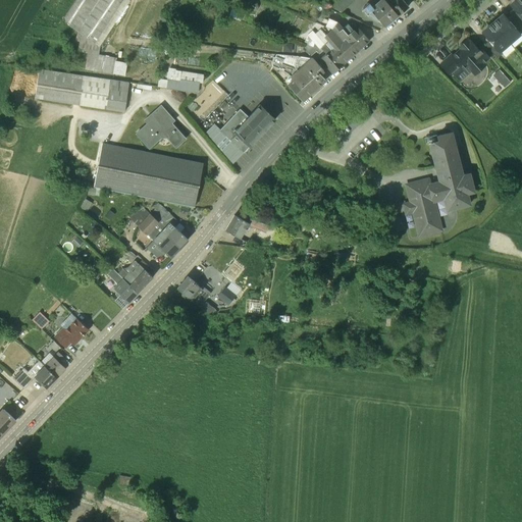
[(74,0),(62,20),(77,32),(83,34),(100,46),(127,4),(122,0),(74,0)]
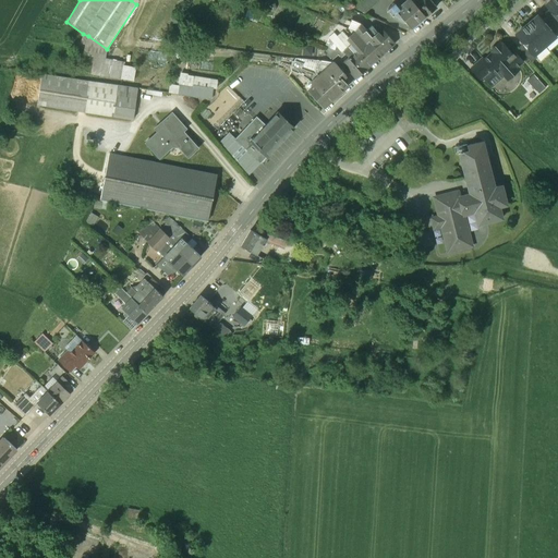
[(379,0),(360,0),(350,9),(363,14),(379,0)]
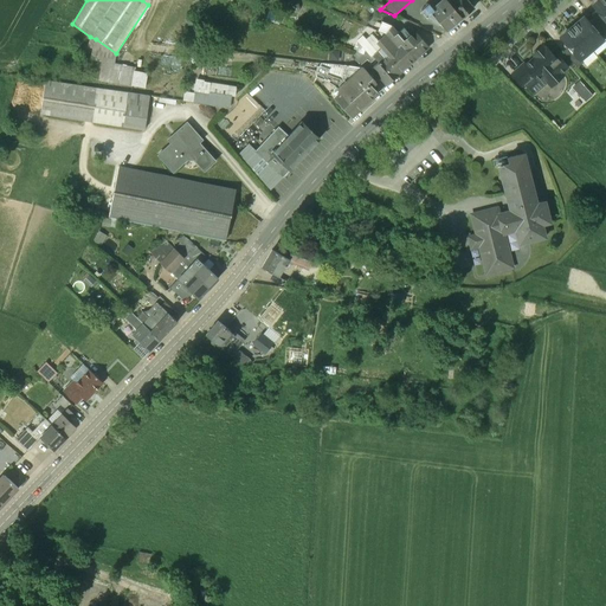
[(462,19),(445,0),(433,0),(421,12),(429,20),(439,25),(440,24),(447,32),(462,19)]
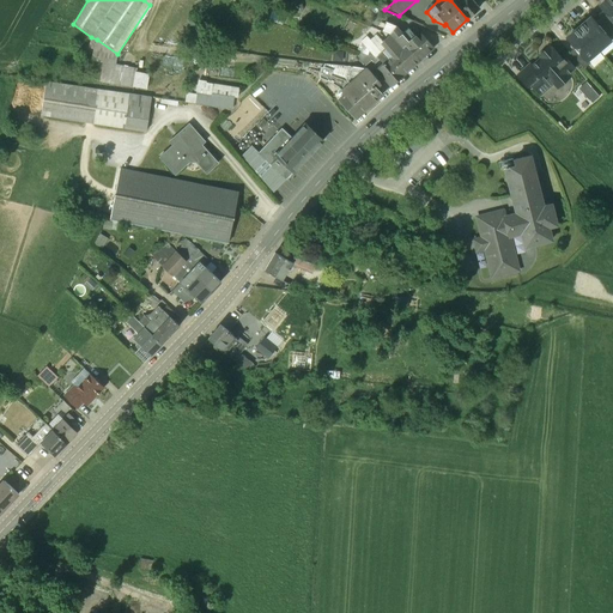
[(471,0),(450,0),(467,19),(474,13),(474,14),(478,11),(479,10),(471,0)]
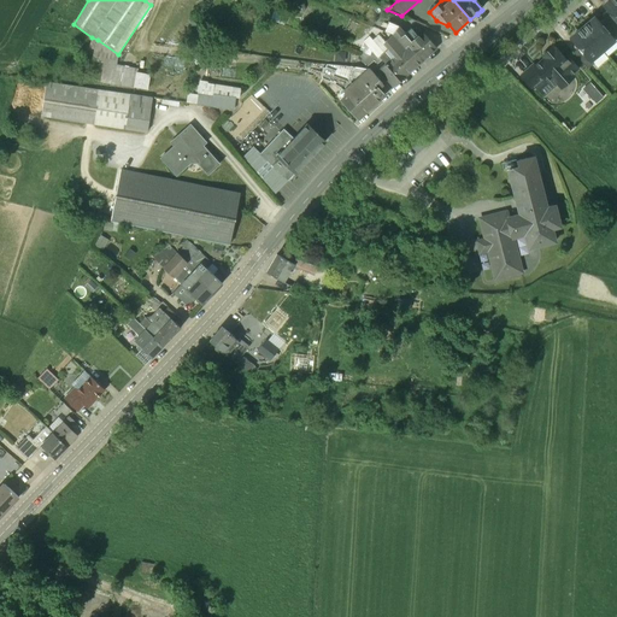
[(616,0),(610,0),(609,1),(610,3),(604,7),(607,12),(616,22),(616,0)]
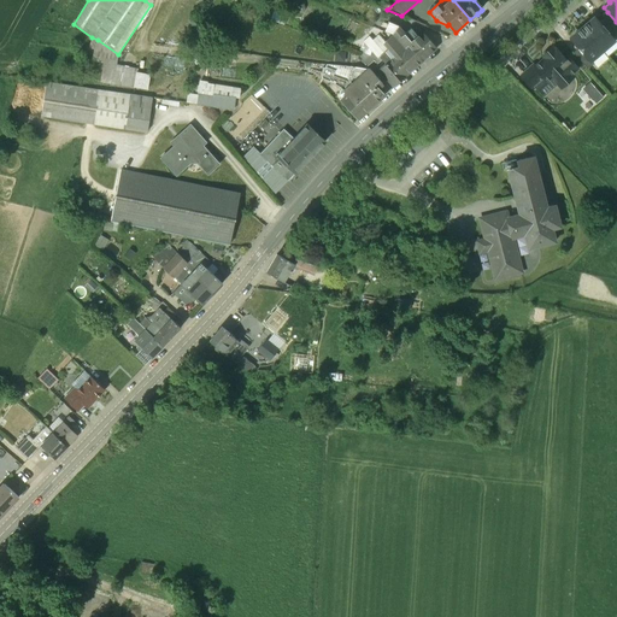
[(400,16),(387,10),(382,19),(395,25),(400,17),(400,16)]
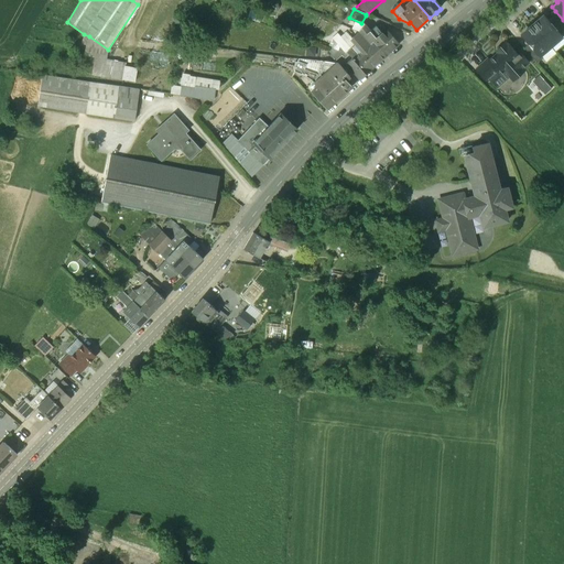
[(563,29),(563,20),(555,11),(551,15),(553,19),(554,19),(563,30),(563,29)]
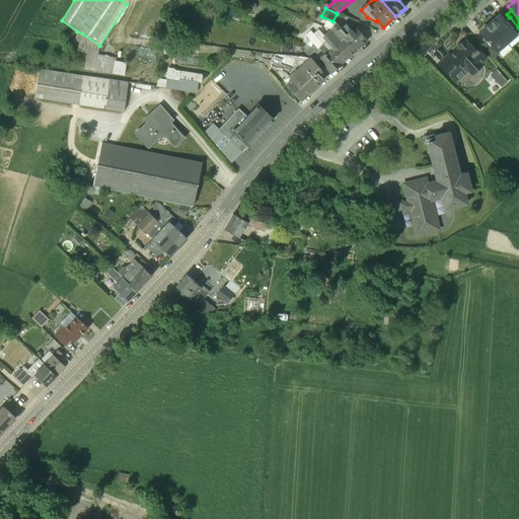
[(505,21),(501,16),(496,20),(491,24),(506,43),(511,49),(518,41),(518,33),(517,36),(516,34),(505,21)]
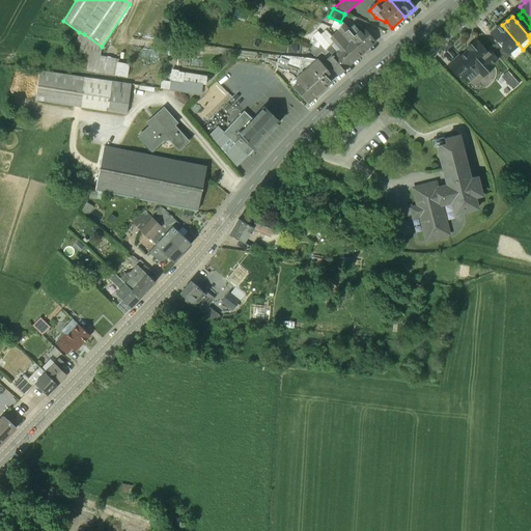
[(522,18),(521,18),(516,22),(528,35),(529,37),(530,34),(530,28),(522,18)]
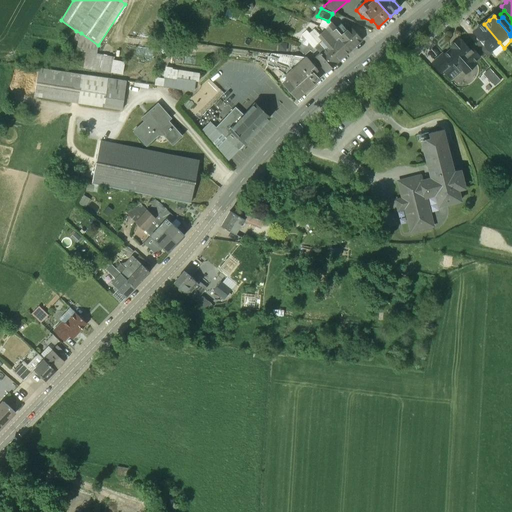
[(330,24),(322,20),(319,26),(326,29),(330,24)]
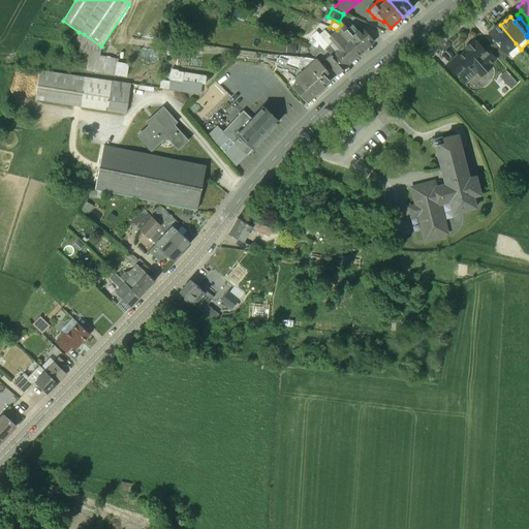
[(374,42),(363,29),(359,32),(352,25),(347,30),(342,24),(341,25),(337,30),(337,31),(347,42),(350,39),(362,53),(374,42)]
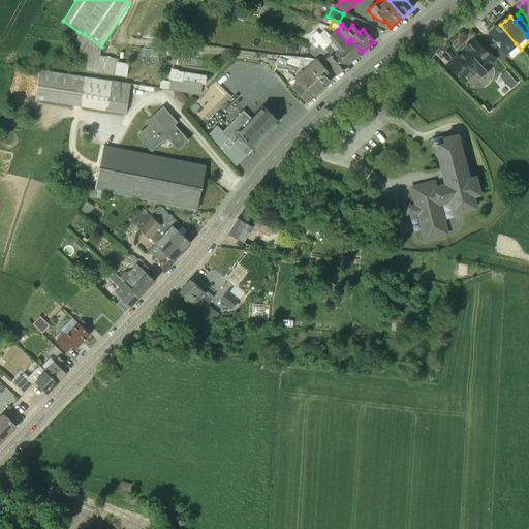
[(516,43),(500,25),(495,29),(495,30),(491,34),(497,41),(506,53),(506,52),(516,43)]
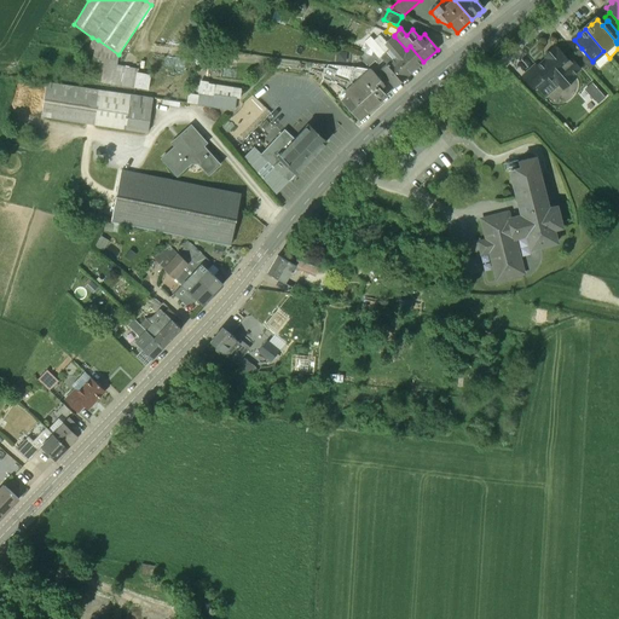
[(406,50),(394,36),(387,42),(380,35),(374,41),(371,36),(364,42),(380,59),(386,53),(408,76),(423,62),(410,46),(406,50)]
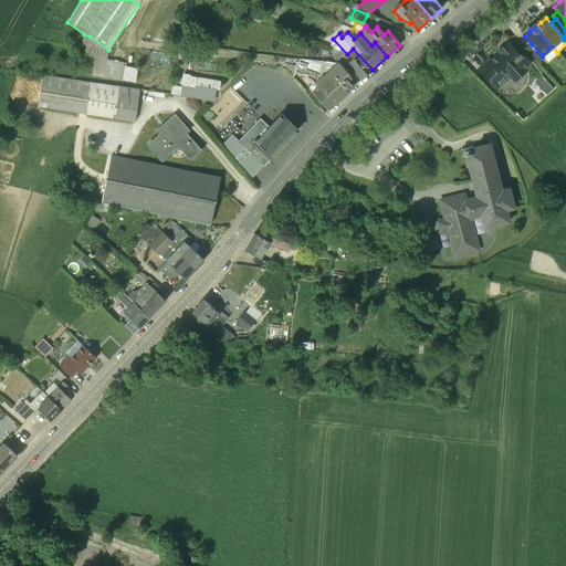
[(108,50),(90,37),(87,44),(85,54),(95,56),(106,59),(108,50)]
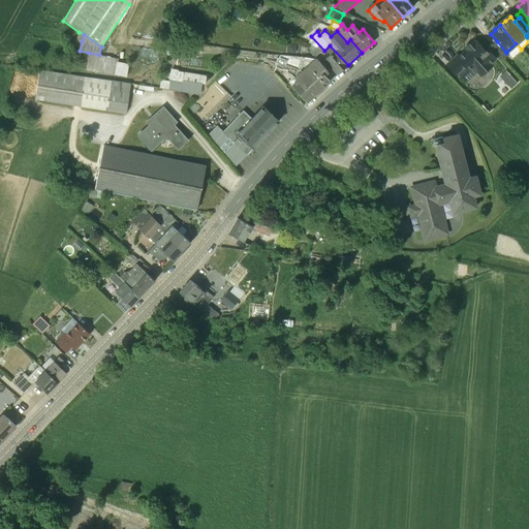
[(190,36),(185,35),(184,42),(194,44),(195,39),(190,38),(190,36)]
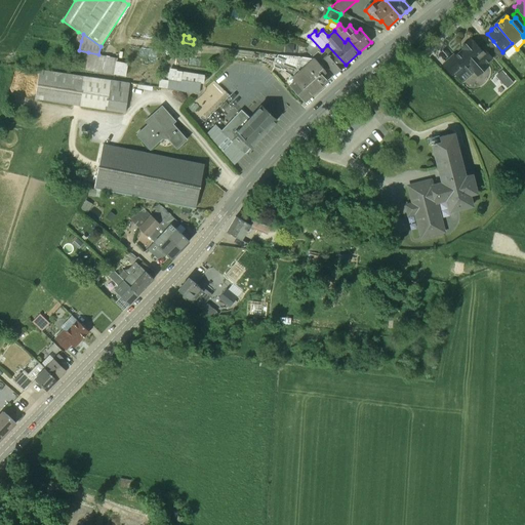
[(473,42),(472,43),(471,41),(462,48),(465,50),(455,57),(455,58),(463,68),(466,70),(470,67),(478,76),(488,67),(486,65),(492,59),(485,51),(483,52),(473,42)]
